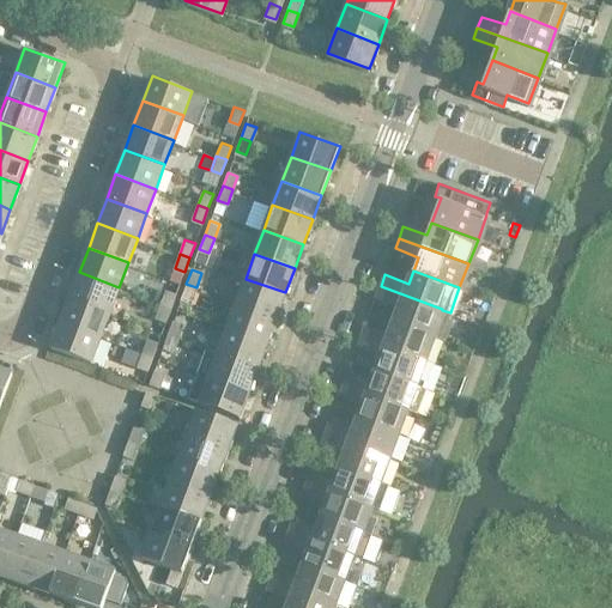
[(79,272),(70,297),(110,311),(119,287),(79,272)]
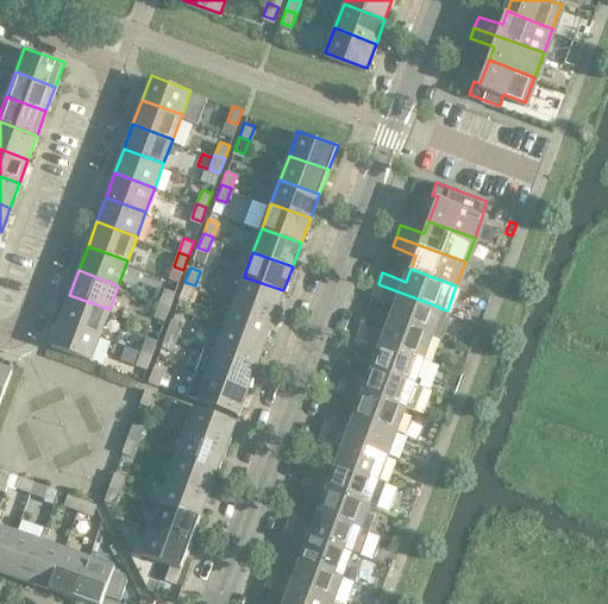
[(244,277),(234,301),(275,315),(283,290),(244,277)]
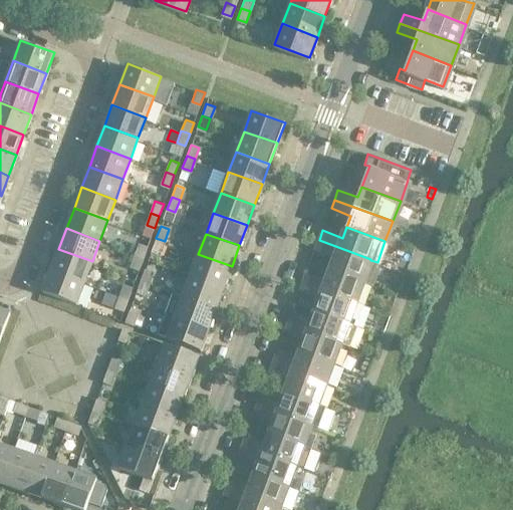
[(156,238),(152,250),(160,253),(165,241),(156,238)]
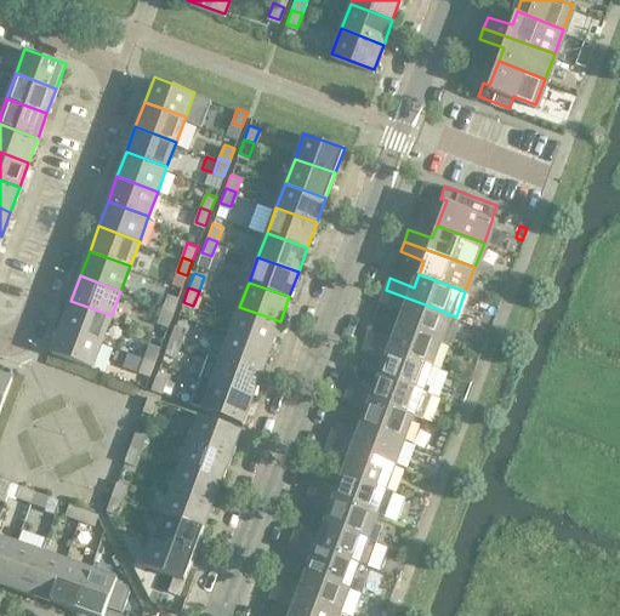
[(448,313),(386,290),(382,300),(405,309),(400,324),(439,337),(448,314),(448,313)]
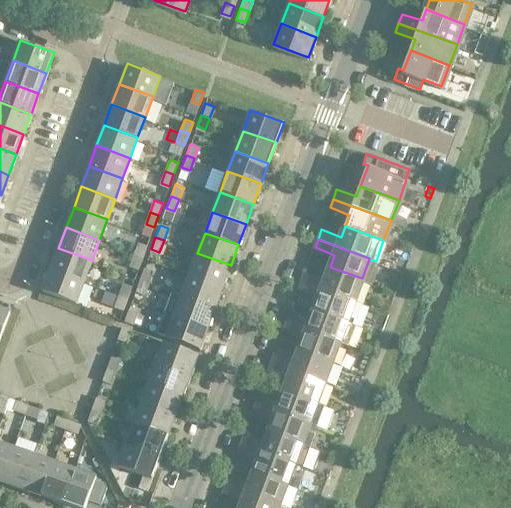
[(139,241),(135,252),(143,255),(148,244),(139,241)]
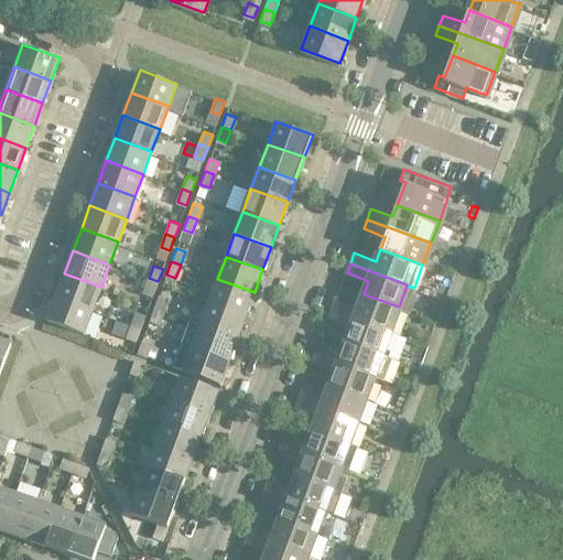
[(64,273),(56,295),(93,310),(101,287),(64,273)]
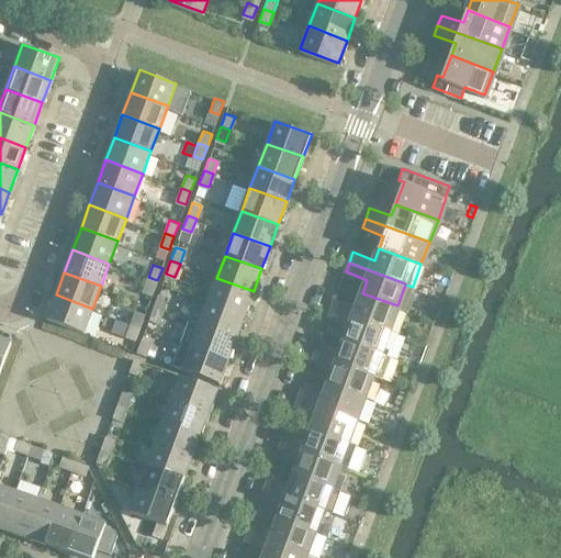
[(148,277),(144,290),(153,293),(157,280),(148,277)]
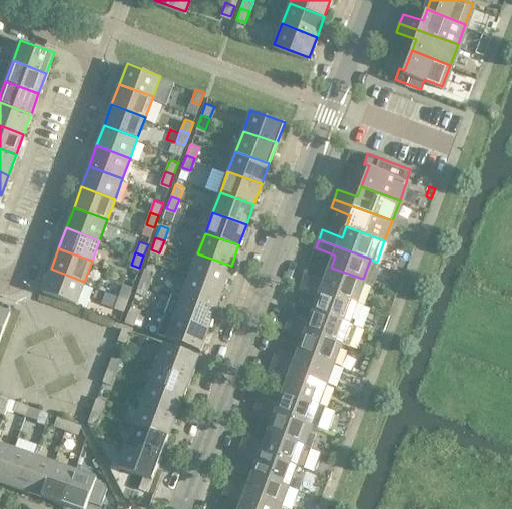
[(197,253),(189,275),(223,286),(231,266),(197,253)]
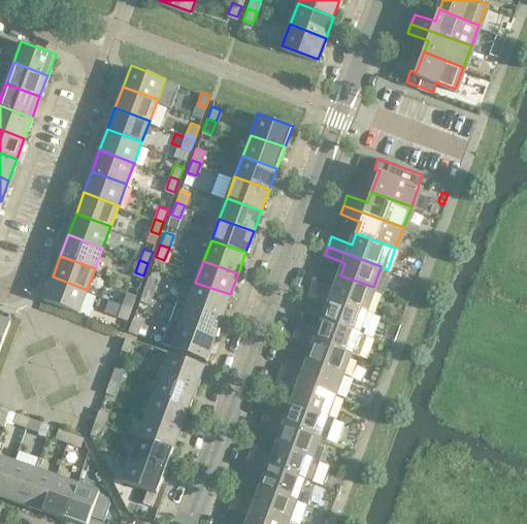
[(150,274),(144,287),(154,290),(158,277),(150,274)]
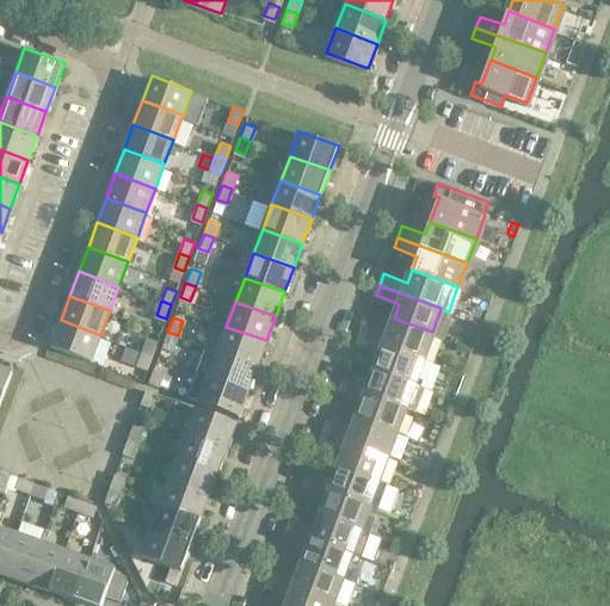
[(365,323),(362,334),(423,357),(432,332),(394,319),(389,332),(365,323)]
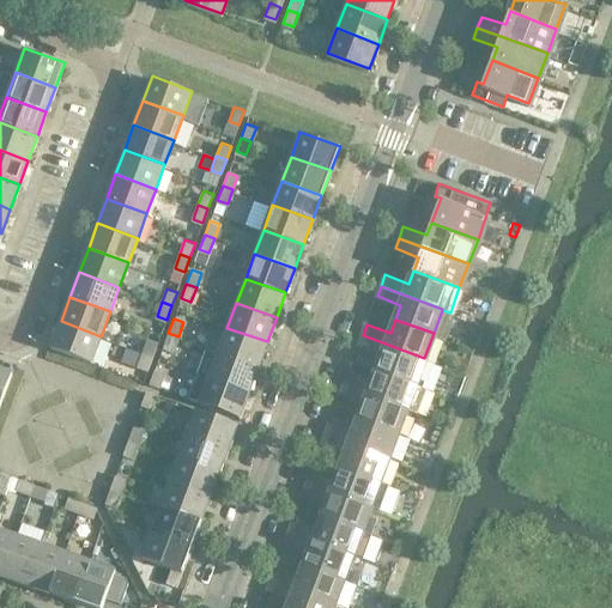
[(61,321),(52,346),(92,360),(101,336),(61,321)]
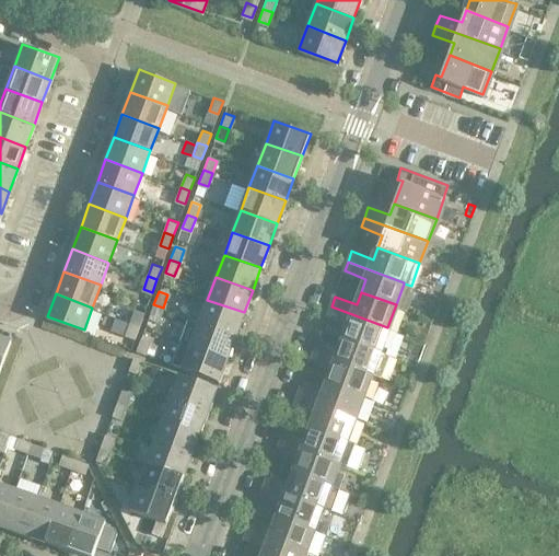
[(207,300),(199,322),(235,335),(244,312),(207,300)]
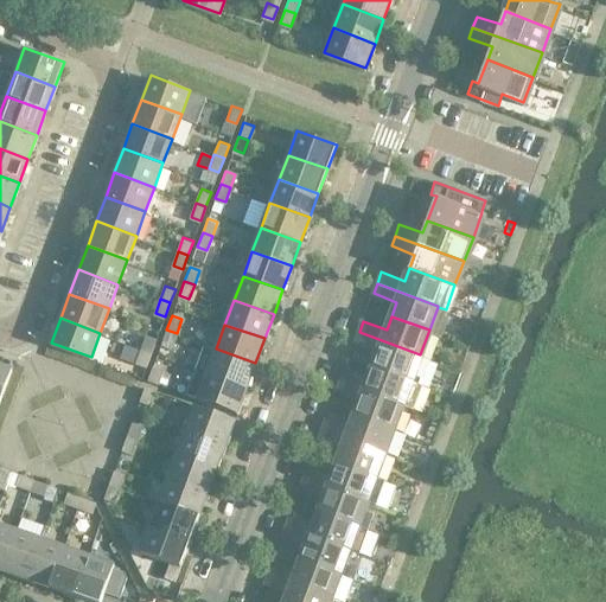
[(166,330),(161,344),(171,347),(177,333),(166,330)]
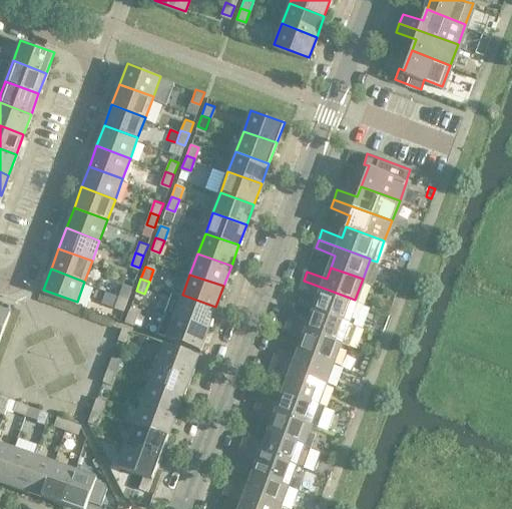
[(355,300),(304,281),(300,290),(320,296),(315,309),(348,320),(355,300)]
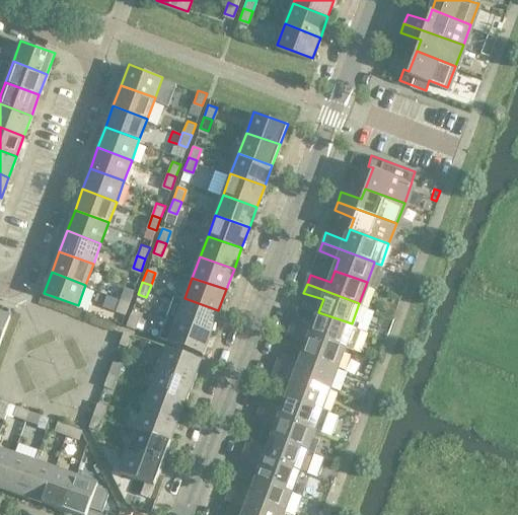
[(126,285),(122,297),(130,300),(134,288),(126,285)]
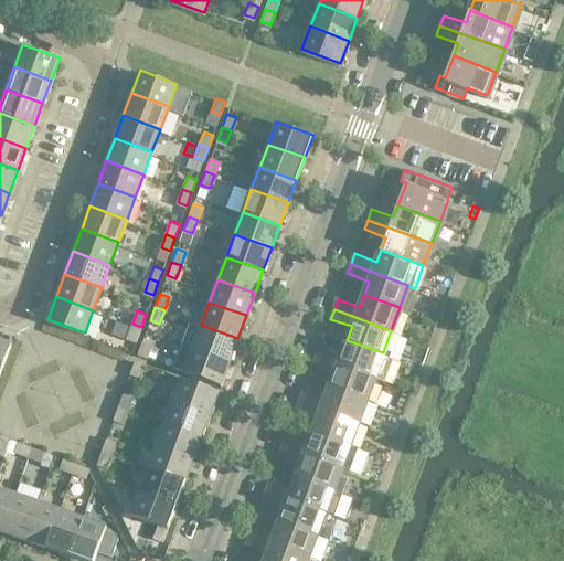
[(132,324),(127,337),(136,340),(141,327),(132,324)]
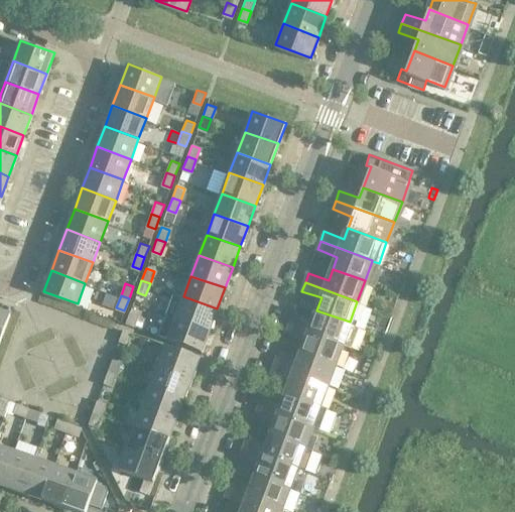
[(183,296),(175,317),(210,329),(217,308),(183,296)]
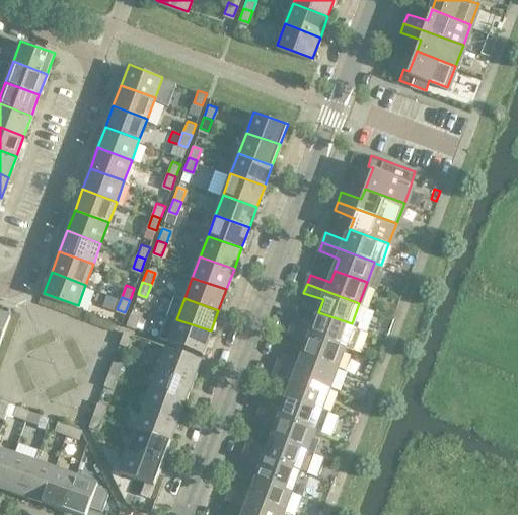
[(0,310),(0,343),(11,314),(0,310)]
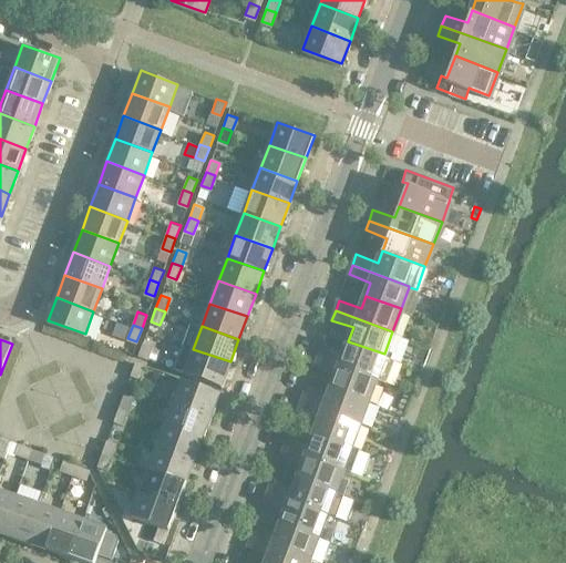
[(144,341),(139,354),(148,357),(153,344),(144,341)]
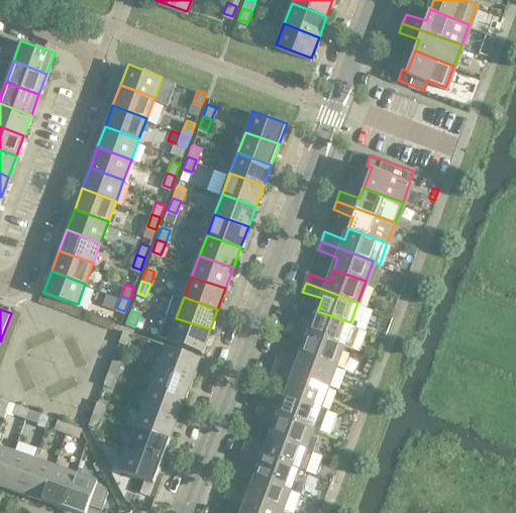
[(350,322),(317,311),(313,321),(294,314),(290,324),(342,343),(350,322)]
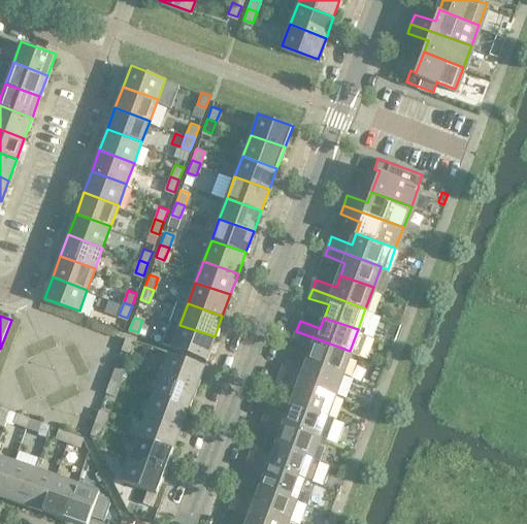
[(179,325),(172,346),(206,358),(215,336),(179,325)]
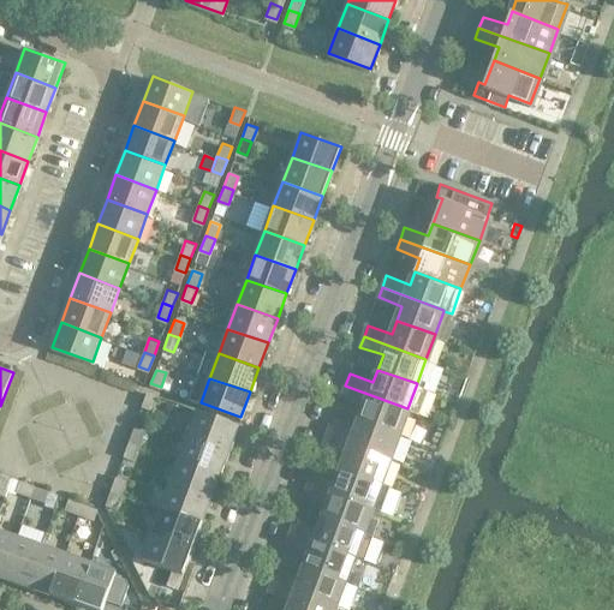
[(407,408),(345,386),(341,396),(365,404),(359,418),(399,432),(407,408)]
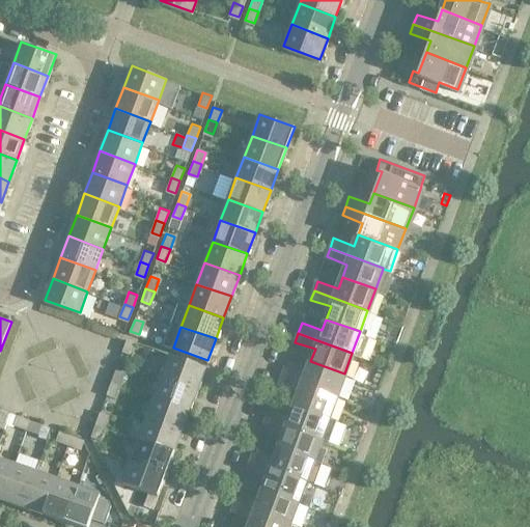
[(128,337),(123,350),(132,353),(136,340),(128,337)]
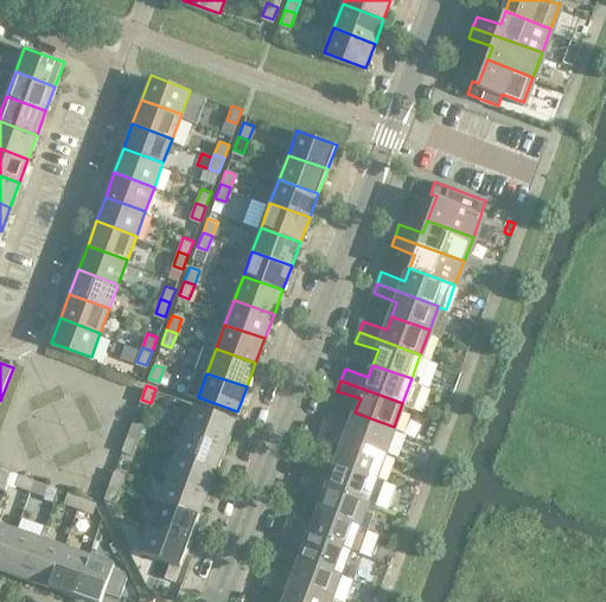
[(196,404),(186,428),(227,442),(235,418),(196,404)]
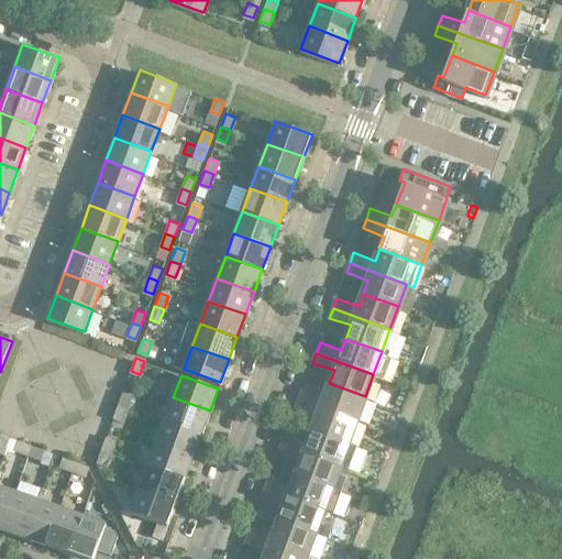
[(304,387),(299,397),(356,418),(365,396),(329,383),(324,395),(304,387)]
